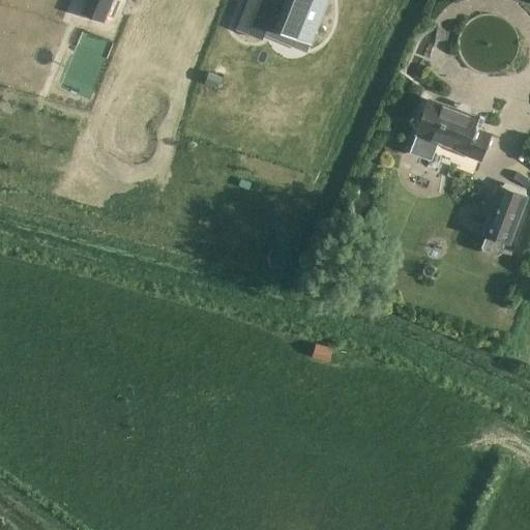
[(83,0),(79,12),(101,22),(110,0),(83,0)]
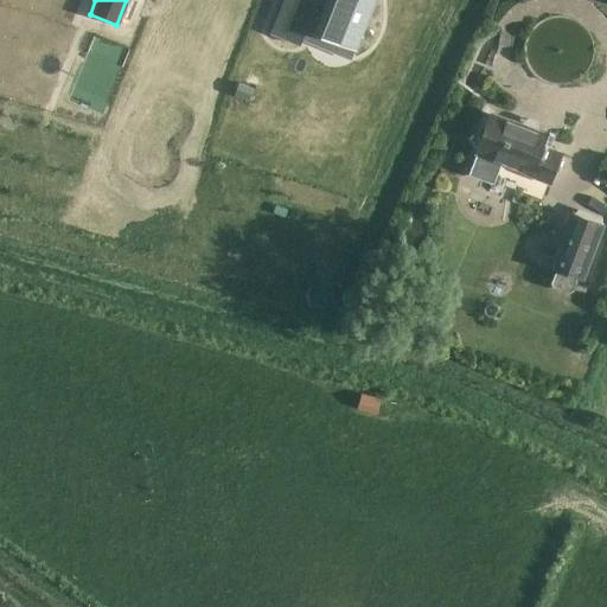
[(283,0),(270,33),(272,34),(273,31),(300,42),(299,45),(300,45),(302,40),(308,27),(314,30),(313,32),(314,33),(315,30),(357,46),(356,50),(357,51),(377,0),(317,0),(315,2),(308,0),(283,0)]
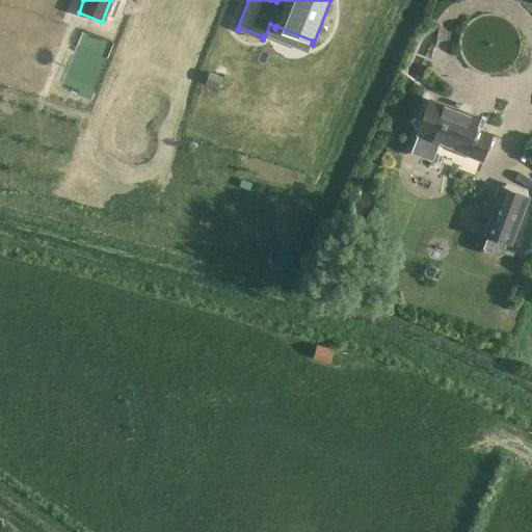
[(421,126),(410,152),(433,160),(474,176),(480,159),(490,133),(474,127),(476,118),(430,101),(427,109),(422,109),(418,122),(421,126)]
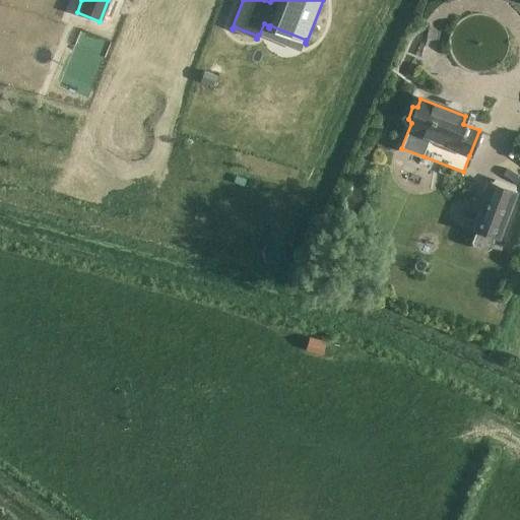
[(491,182),(472,229),(477,232),(496,239),(501,241),(519,193),(491,182)]
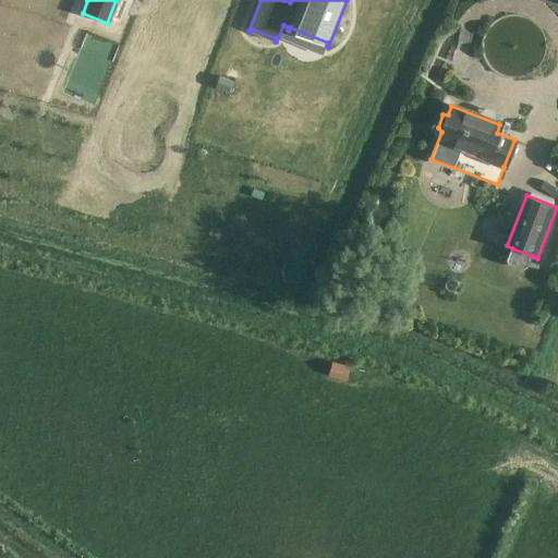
[(332,362),(329,375),(347,380),(351,367),(332,362)]
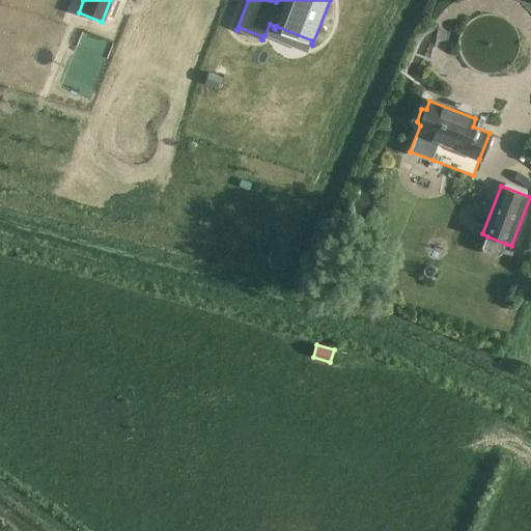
All buildings are outlined.
